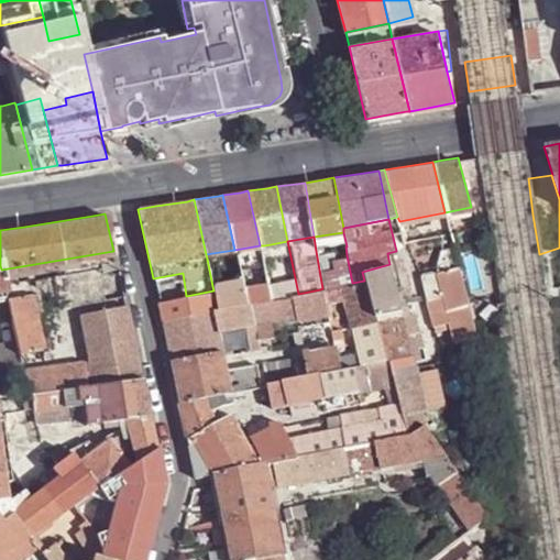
[(298,294),(287,241),(271,244),(275,267),(264,270),(265,273),(270,298),(287,295),(298,294)]
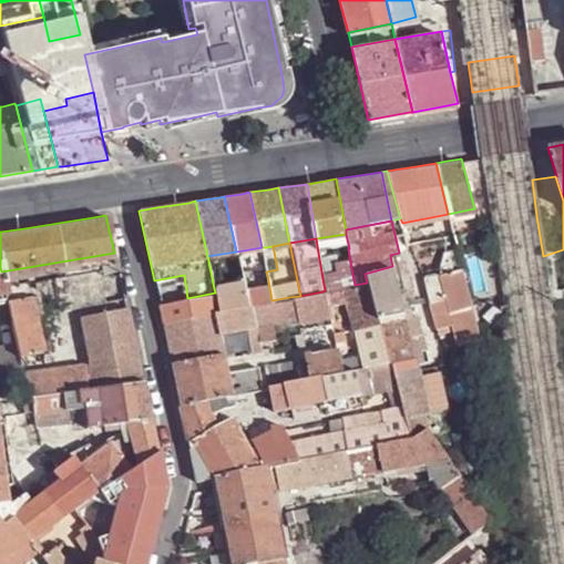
[(479,334),(457,246),(444,249),(449,269),(439,273),(445,300),(449,311),(455,339),(462,339),(479,336),(479,334)]
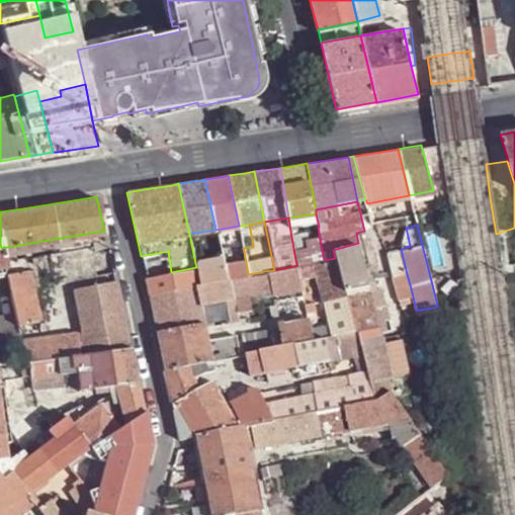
[(241,238),(239,226),(216,230),(218,238),(219,242),(241,238)]
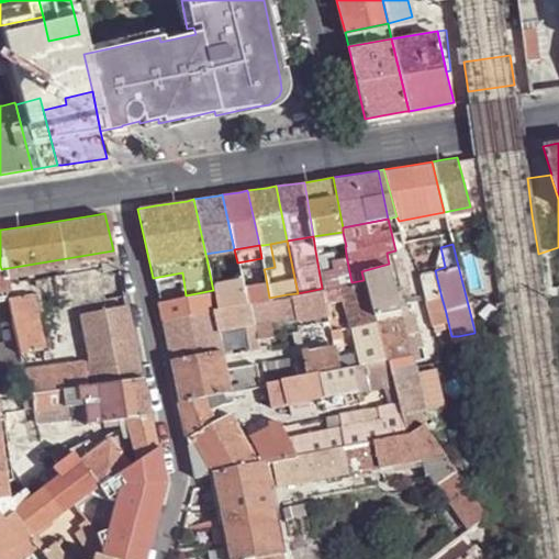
[(435,270),(445,267),(440,247),(434,263),(435,270)]
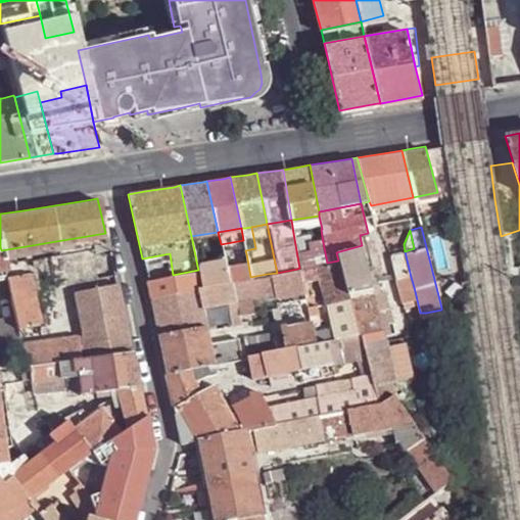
[(327,263),(322,237),(309,240),(310,248),(296,250),(299,268),(304,267),(315,266),(327,263)]
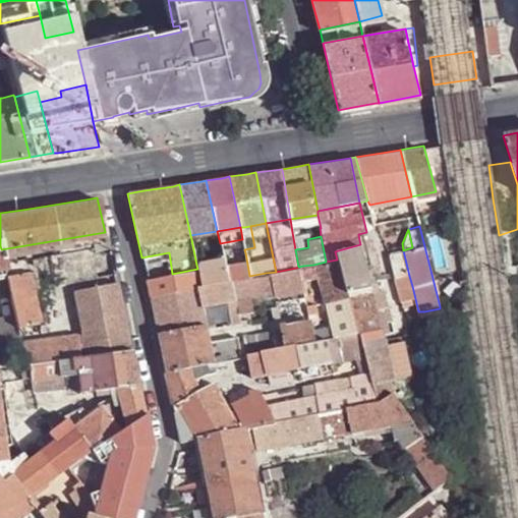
[(360,244),(369,282),(379,279),(381,279),(370,237),(359,240),(360,244)]
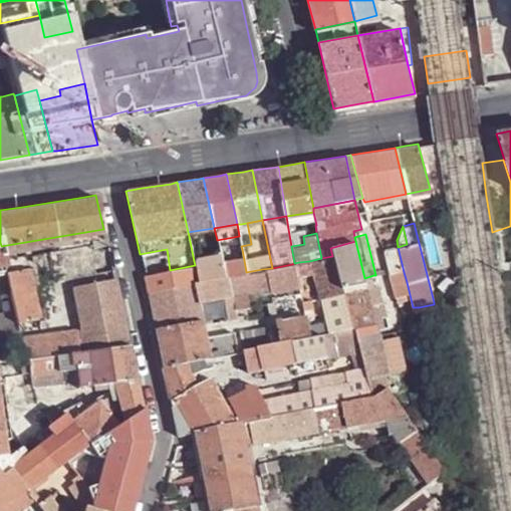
[(398,247),(397,240),(381,245),(382,250),(398,247)]
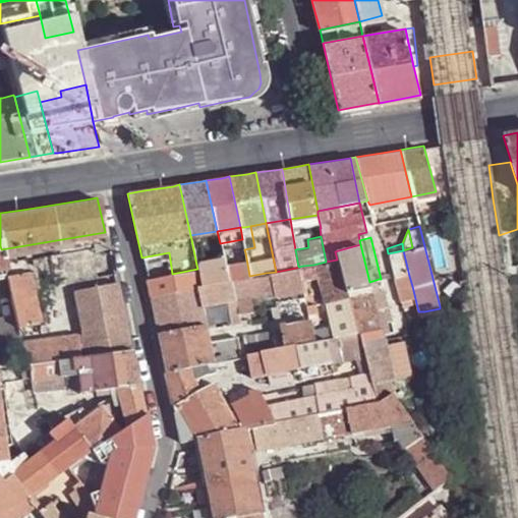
[(369,282),(360,244),(335,251),(337,260),(338,260),(347,295),(356,330),(362,352),(365,364),(367,371),(375,401),(390,391),(391,391),(390,386),(387,378),(392,377),(389,363),(385,341),(369,282)]
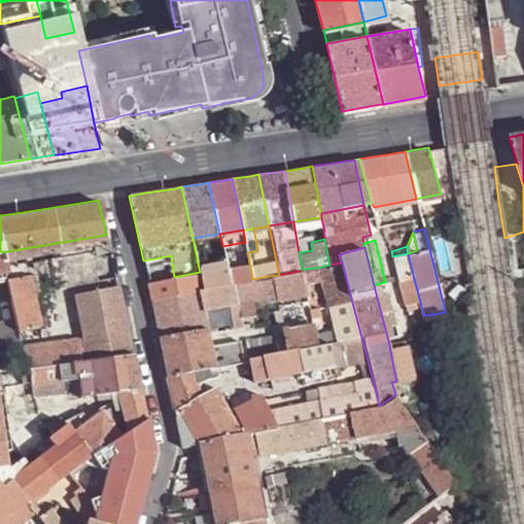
[(93,279),(88,248),(47,255),(53,285),(93,279)]
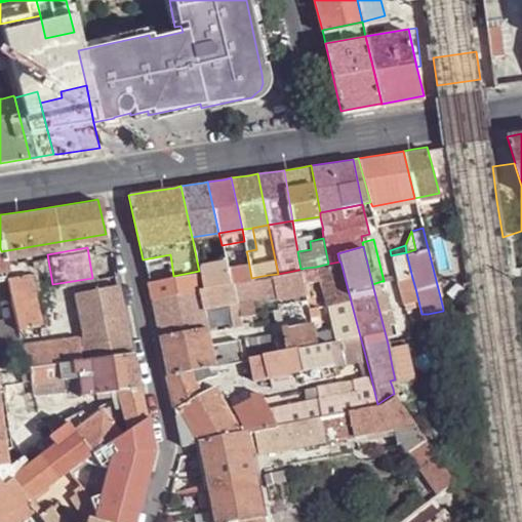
[(406,252),(391,255),(397,282),(412,278),(406,252)]
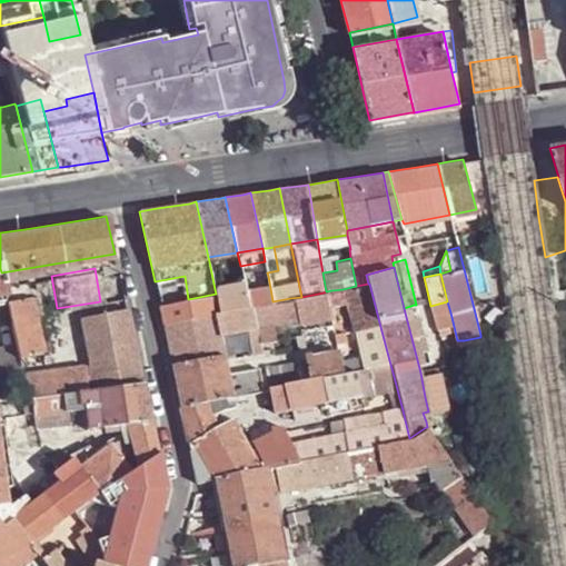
[(272,301),(268,276),(242,280),(244,284),(248,307),(252,306),(272,301)]
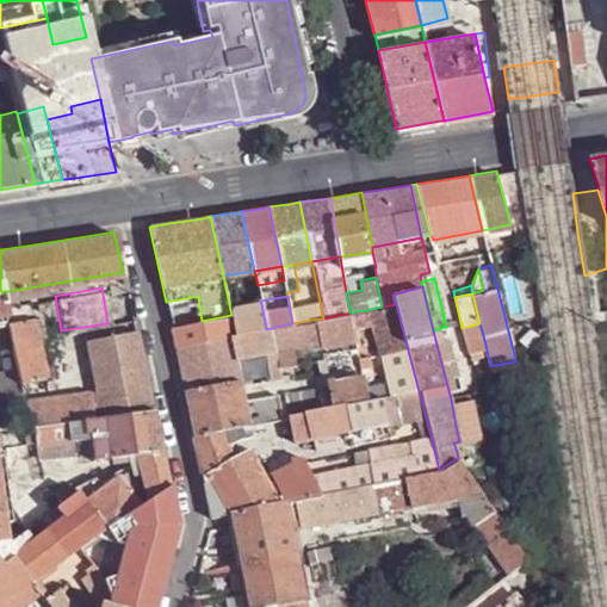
[(266,329),(261,304),(230,310),(231,315),(236,335),(266,329)]
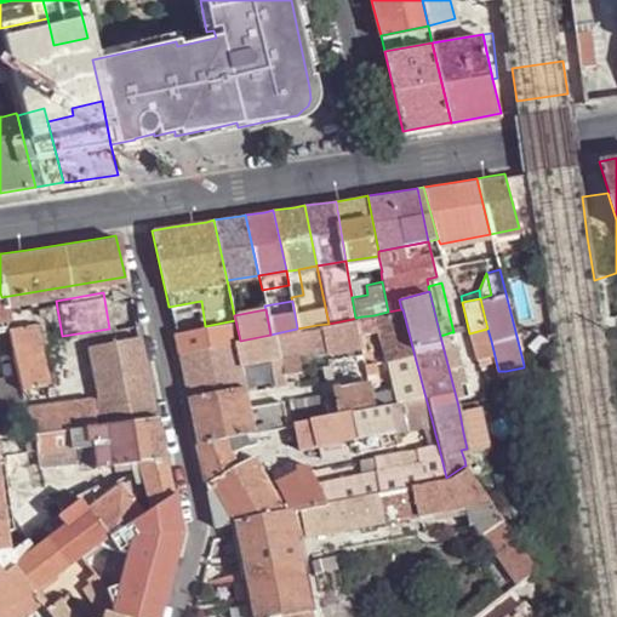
[(388,312),(373,315),(376,323),(384,358),(413,352),(403,309),(401,309),(388,312)]
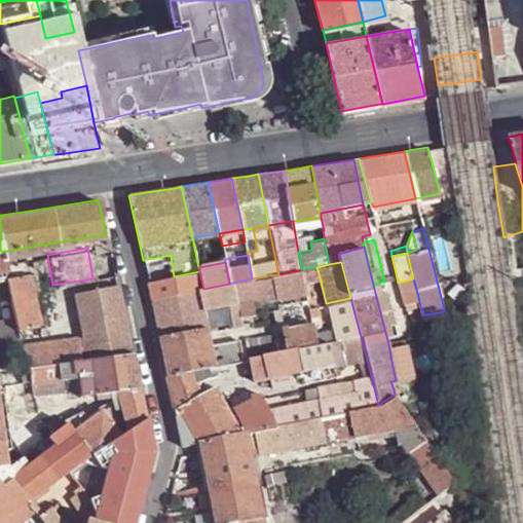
[(316,267),(306,268),(301,269),(299,270),(301,276),(319,273),(316,267)]
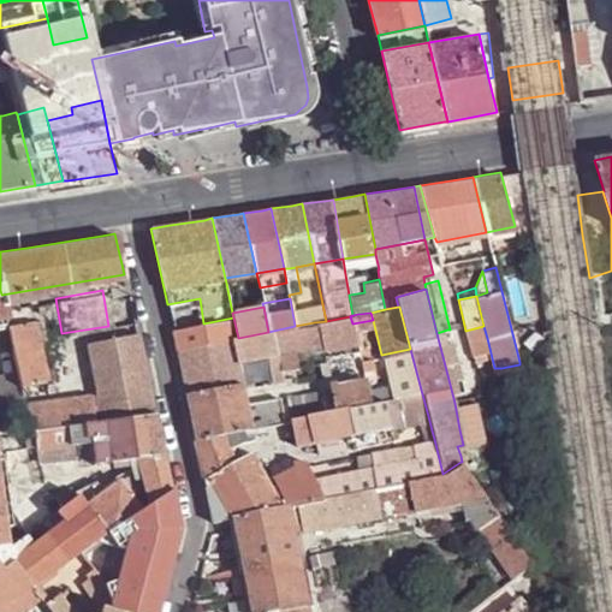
[(352,324),(350,316),(326,321),(314,322),(319,344),(320,348),(327,346),(356,342),(352,324)]
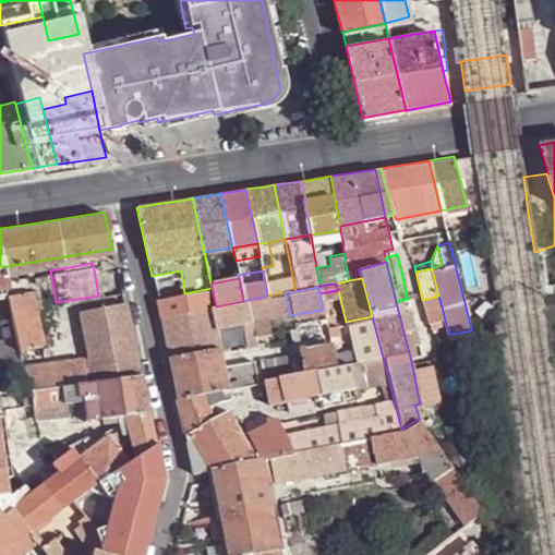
[(216,306),(212,288),(184,293),(157,299),(160,316),(212,306),(216,306)]
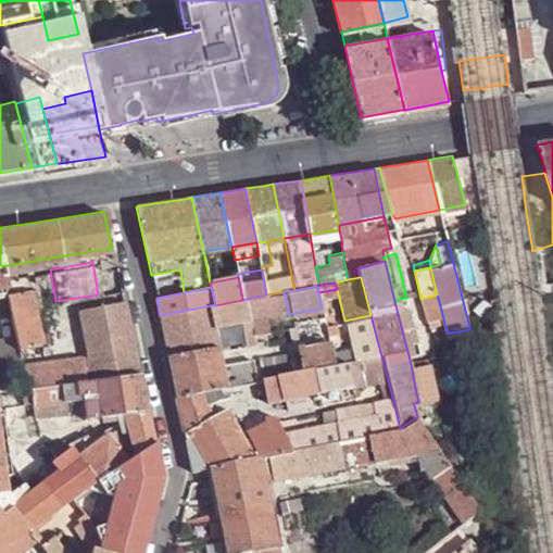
[(40,349),(28,288),(7,293),(15,335),(17,347),(34,343),(35,350),(40,349)]
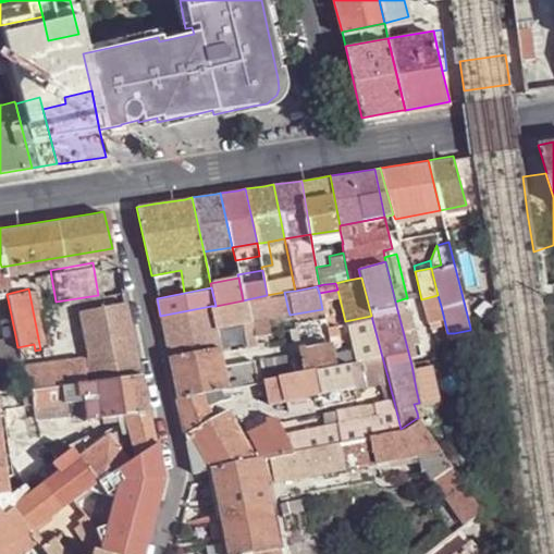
[(288,311),(284,292),(267,295),(247,299),(250,318),(263,316),(288,311)]
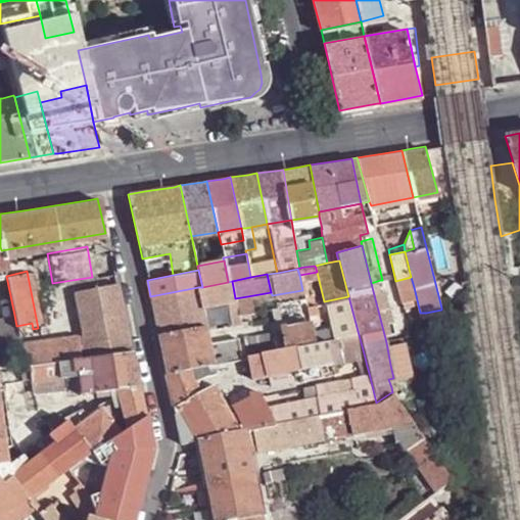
[(411,277),(395,281),(398,290),(414,287),(411,277)]
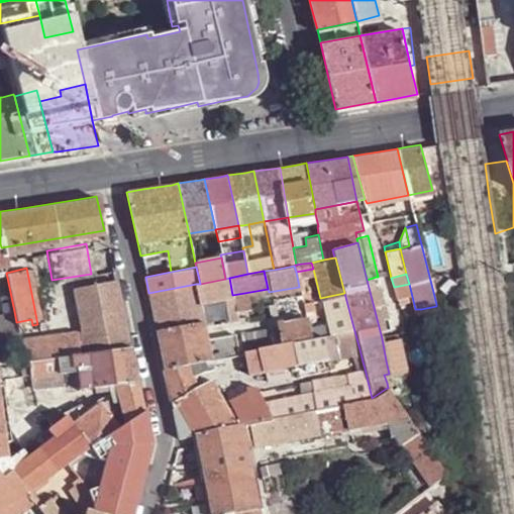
[(382,338),(386,361),(398,357),(390,327),(391,327),(386,305),(384,305),(376,277),(367,280),(382,338)]
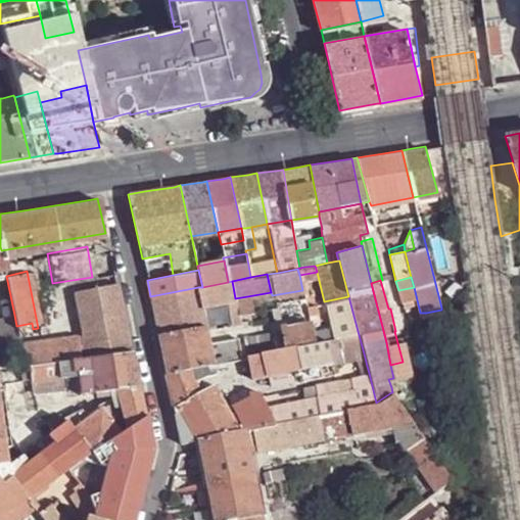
[(115,281),(72,290),(81,334),(19,341),(20,343),(25,362),(62,357),(73,356),(130,349),(115,281)]
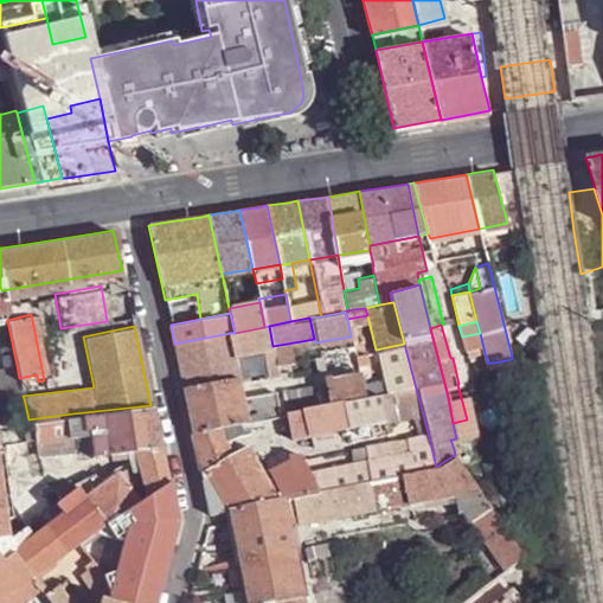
[(269,326),(264,327),(235,333),(230,333),(233,352),(261,348),(267,378),(280,376),(277,364),(274,351),(273,346),(269,326)]
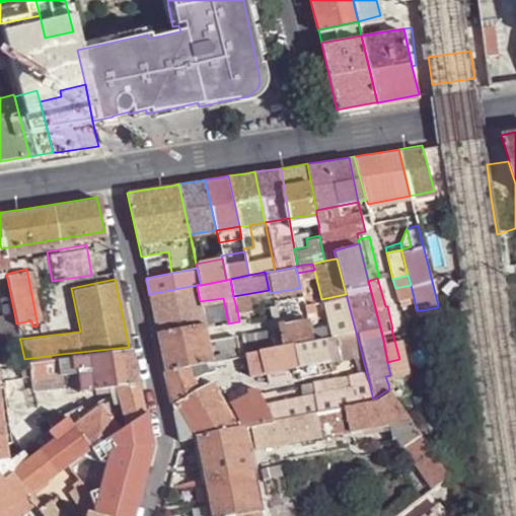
[(200,301),(197,285),(149,294),(157,332),(205,325),(200,301)]
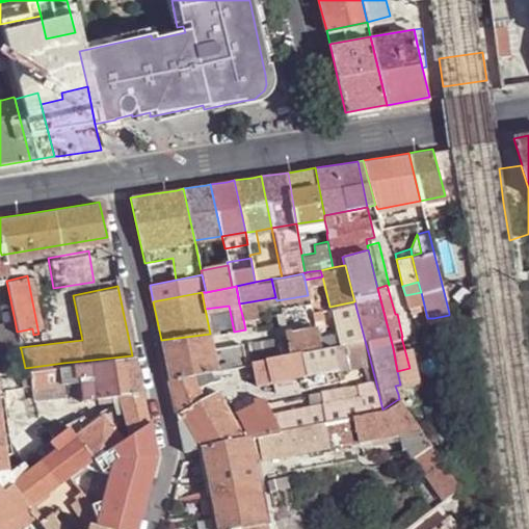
[(256,317),(252,301),(239,303),(240,308),(243,319),(254,317),(256,317)]
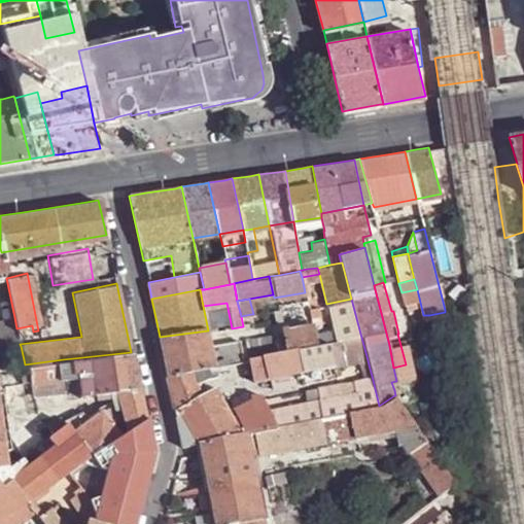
[(360,334),(351,299),(326,304),(333,325),(337,339),(360,334)]
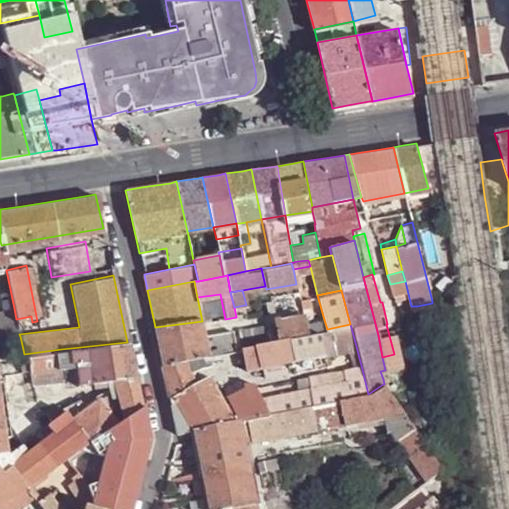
[(275,309),(272,298),(267,299),(265,300),(267,310),(275,309)]
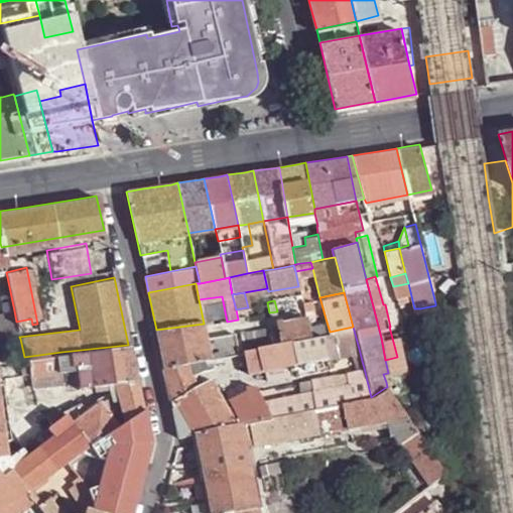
[(435,305),(420,308),(424,337),(437,336),(435,305)]
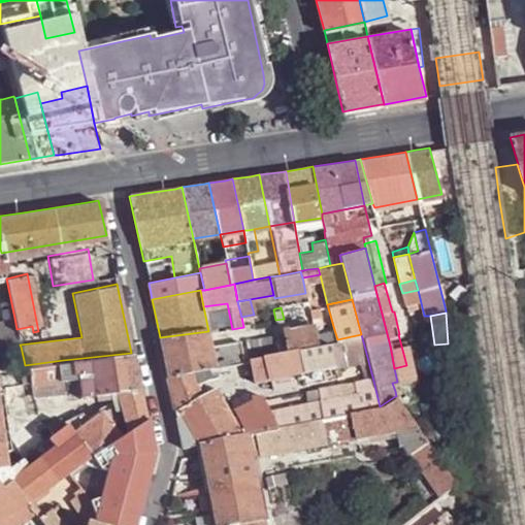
[(241,317),(243,327),(253,325),(252,315),(241,317)]
